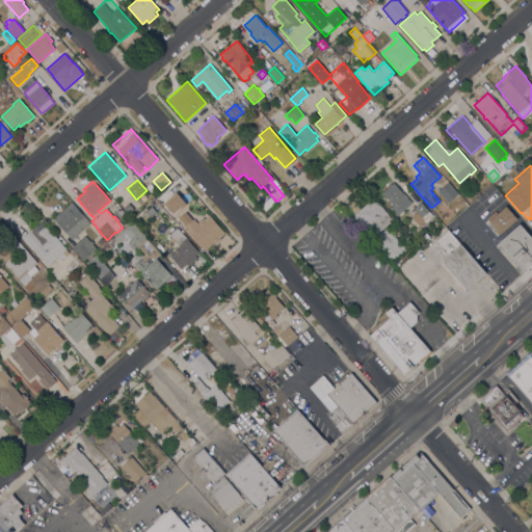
[(437,191),(448,182),(458,194),(447,203),(437,191)]
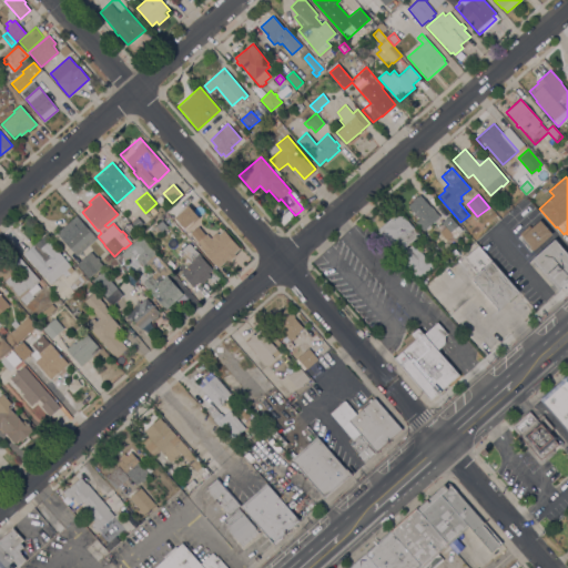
[(429,206),(429,205),(439,216),(424,231),(416,222),(419,219),(417,216),(416,219),(415,216),(416,215),(407,205),(413,201),(413,200),(417,196),(419,195),(429,206)]
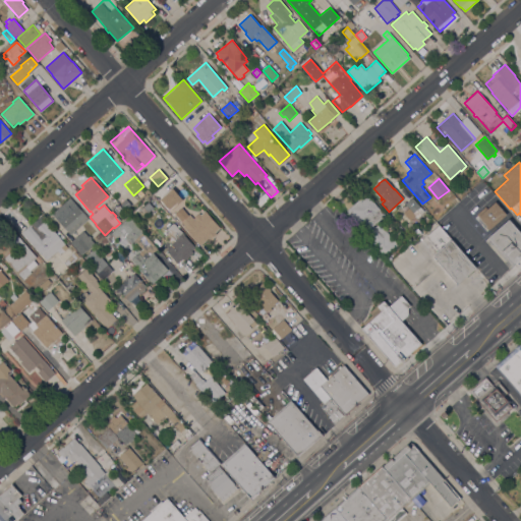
[(166,186),(174,195),(164,204),(157,194),(166,186)]
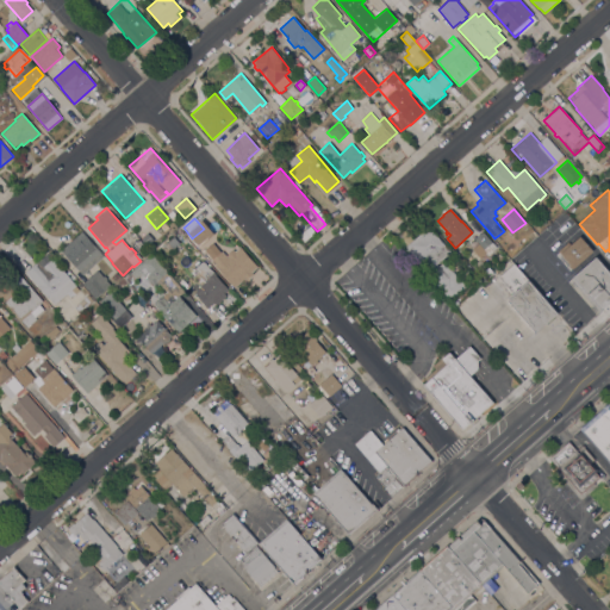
[(393,237),(404,229),(414,240),(422,231),(424,235),(430,229),(452,253),(449,255),(448,254),(436,265),(439,267),(444,262),(466,287),(450,300),(440,288),(439,288),(393,237)]
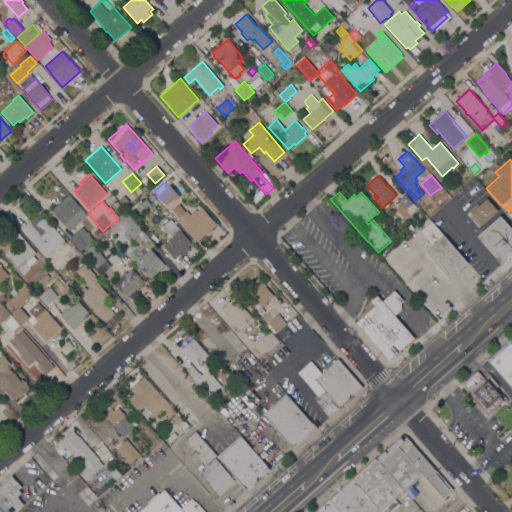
[(87,215),(69,231),(50,210),(68,194),(87,215)]
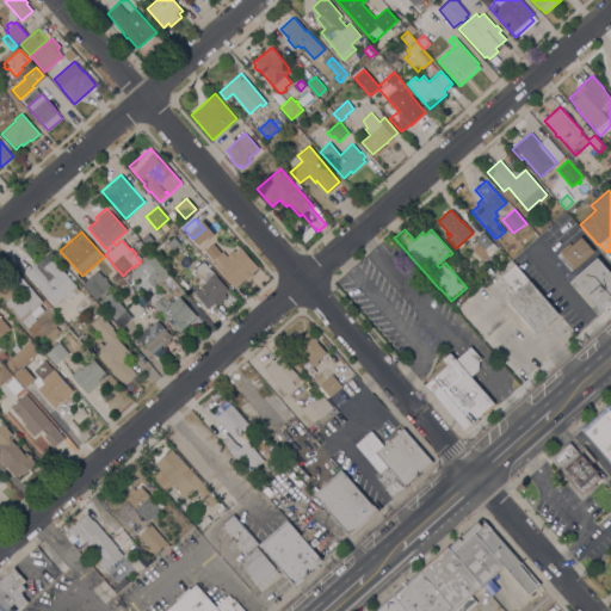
[(498,248),(489,255),(475,239),(483,232),(498,248)]
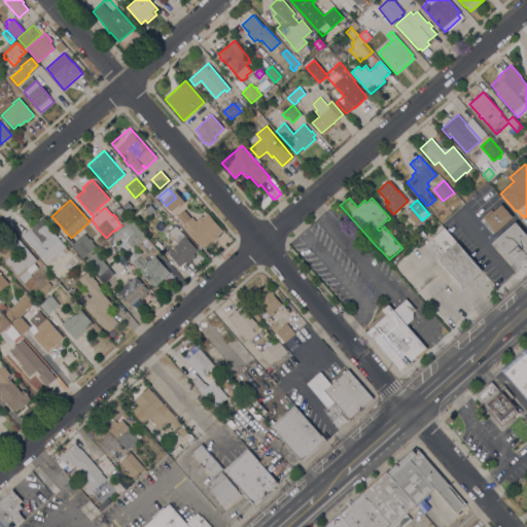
[(128,202),(133,208),(127,213),(121,207),(128,202)]
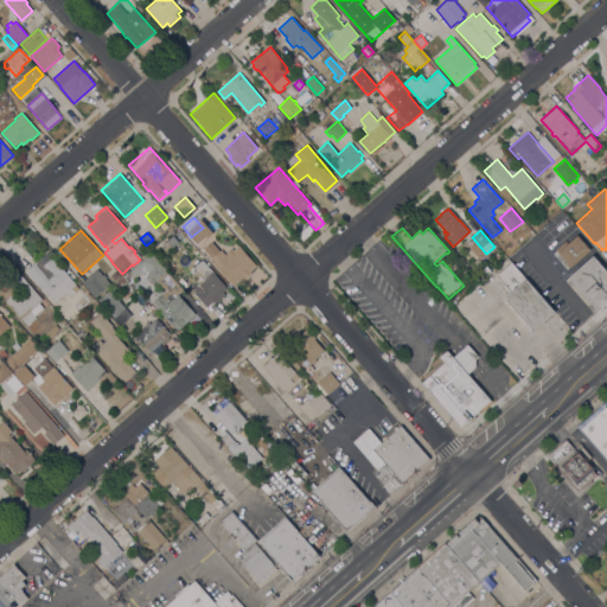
[(166,241),(172,235),(178,242),(171,248),(166,241)]
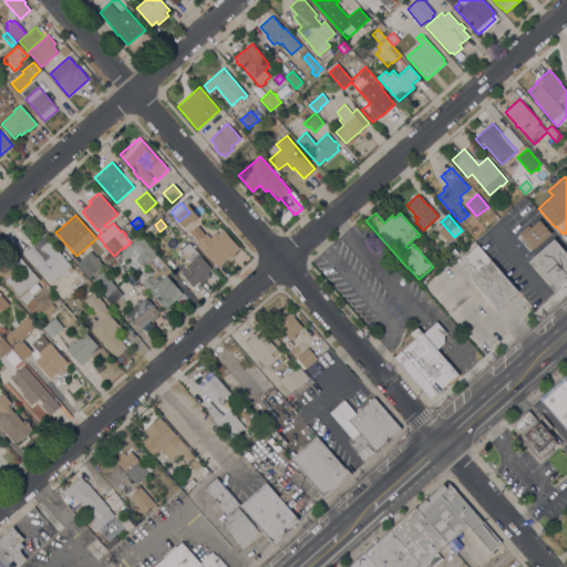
[(533,249),(532,249),(531,250),(528,247),(529,246),(518,233),(528,225),(531,227),(539,219),(552,234),(533,249)]
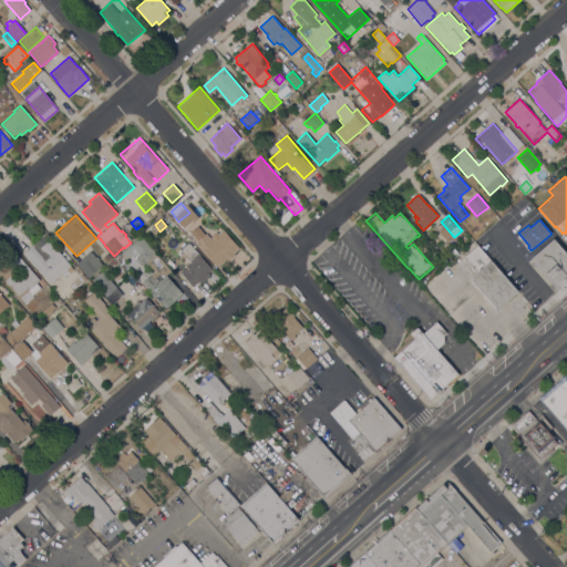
[(239,248),(234,253),(235,255),(229,260),(227,258),(217,267),(195,243),(206,233),(209,237),(216,232),(218,234),(223,229),(239,248)]
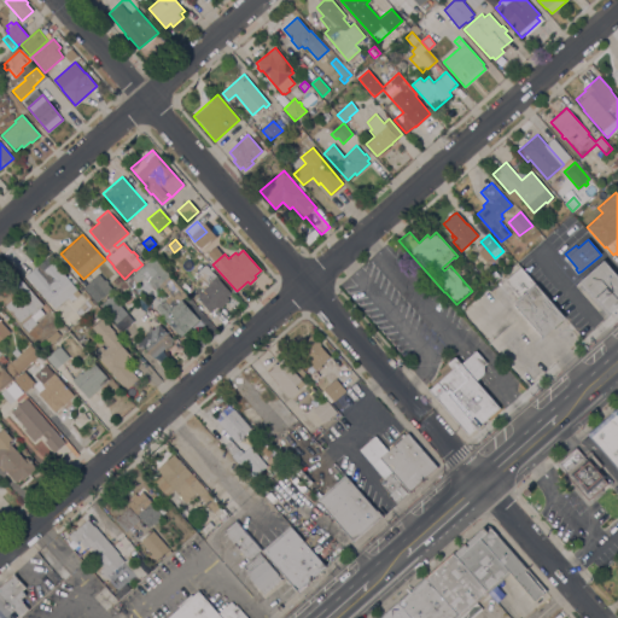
[(80,293),(71,302),(68,297),(54,309),(25,277),(48,256),(54,262),(53,263),(65,275),(68,273),(75,281),(73,284),(76,289),(76,290),(80,293)]
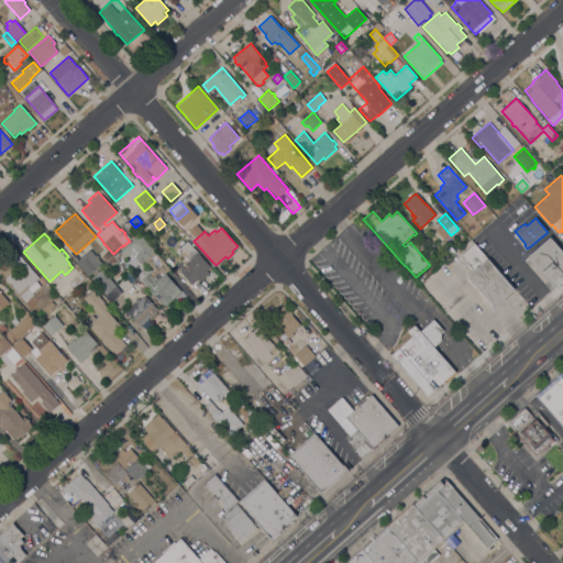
[(139,234),(169,269),(165,273),(181,291),(164,307),(141,280),(154,269),(144,260),(140,264),(131,253),(125,257),(120,252),(139,234)]
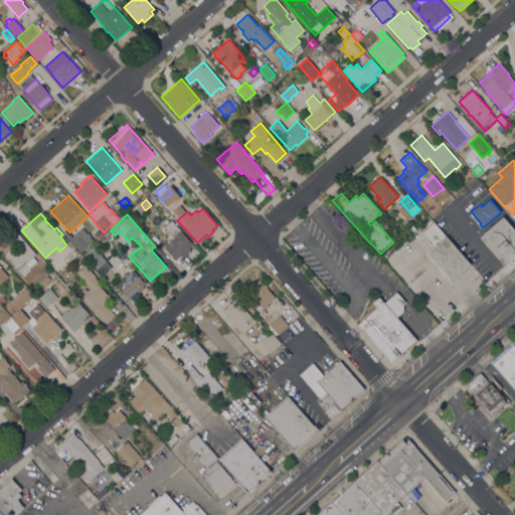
[(514,229),(514,255),(507,264),(506,263),(504,266),(502,263),(504,261),(482,235),(503,216),(514,229)]
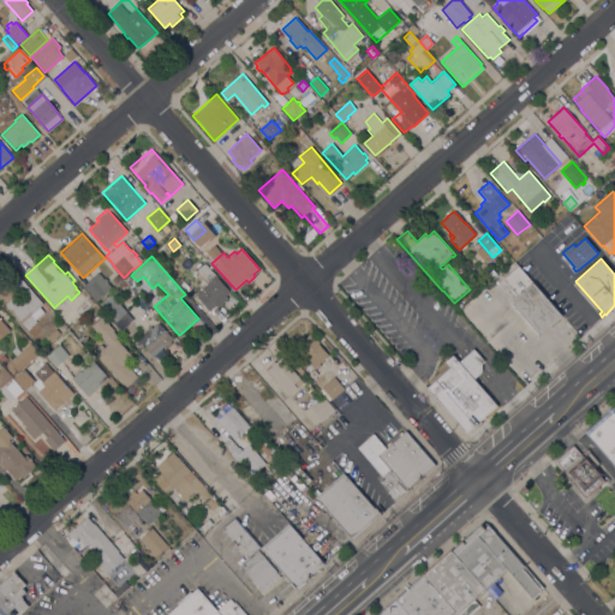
[(208,284),(196,270),(204,263),(214,273),(218,276),(216,278),(230,292),(226,296),(228,298),(218,308),(215,305),(209,311),(195,296),(201,290),(208,284)]
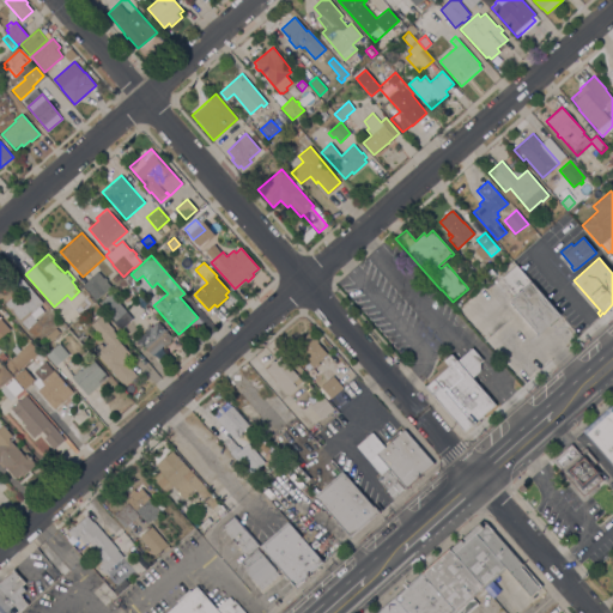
[(559,316),(538,335),(509,302),(511,301),(510,299),(515,295),(501,279),(515,266),(559,316)]
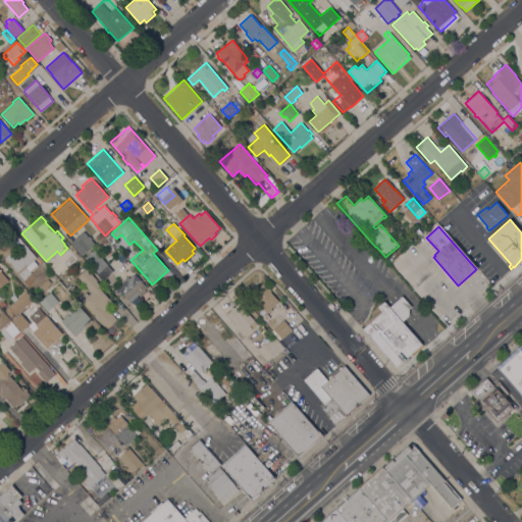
[(84,230),(89,237),(90,236),(92,239),(91,240),(95,244),(81,256),(69,243),(84,230)]
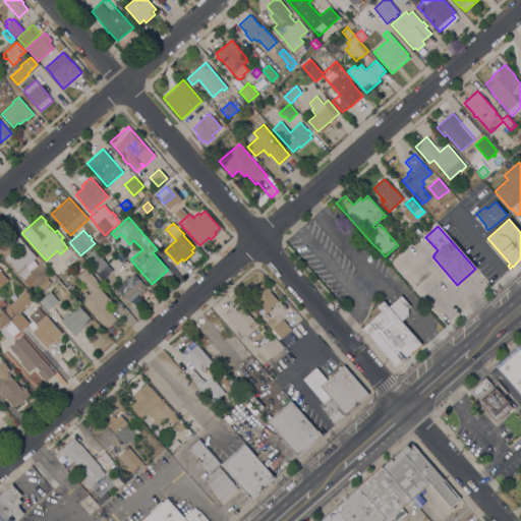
[(26,246),(20,251),(10,240),(16,235),(26,246)]
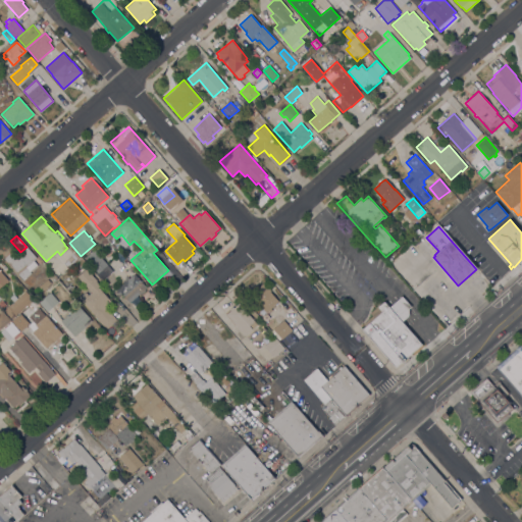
[(17,274),(3,258),(13,250),(18,255),(28,247),(37,258),(34,260),(38,265),(30,272),(31,273),(22,279),(17,274)]
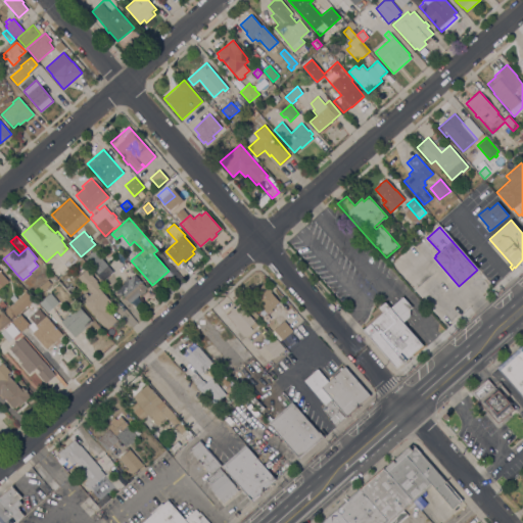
[(113,272),(102,281),(96,275),(98,273),(85,258),(94,250),(113,272)]
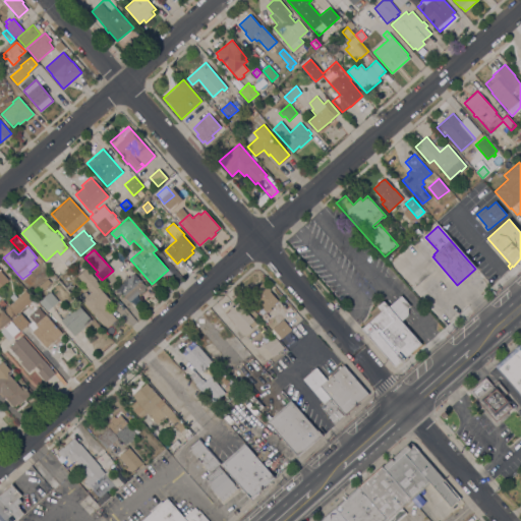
[(67,267),(64,263),(67,259),(66,258),(74,251),(78,256),(67,267)]
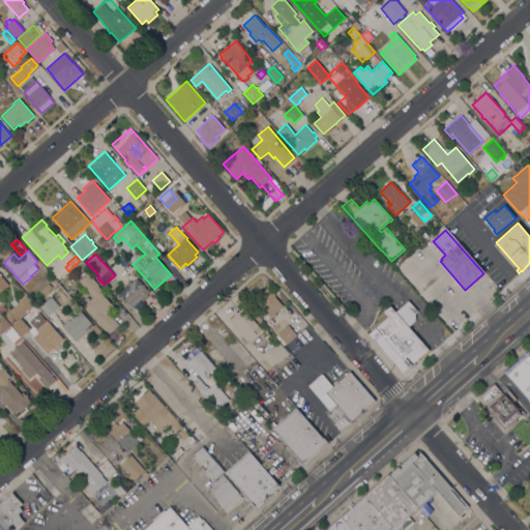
[(79,281),(88,272),(98,285),(97,285),(101,290),(99,291),(113,306),(107,312),(118,325),(108,333),(80,302),(87,297),(89,299),(92,297),(79,281)]
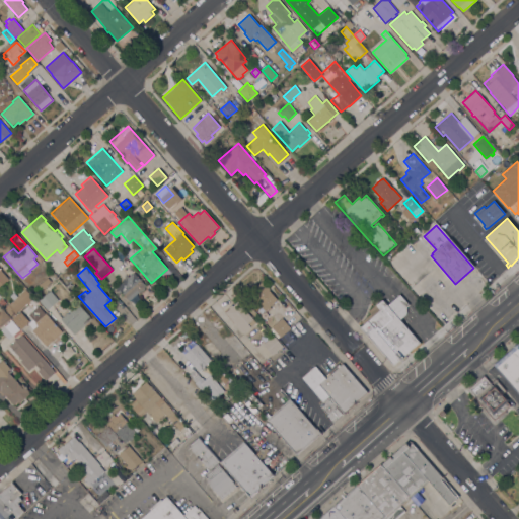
[(0,269),(8,279),(0,286),(0,269)]
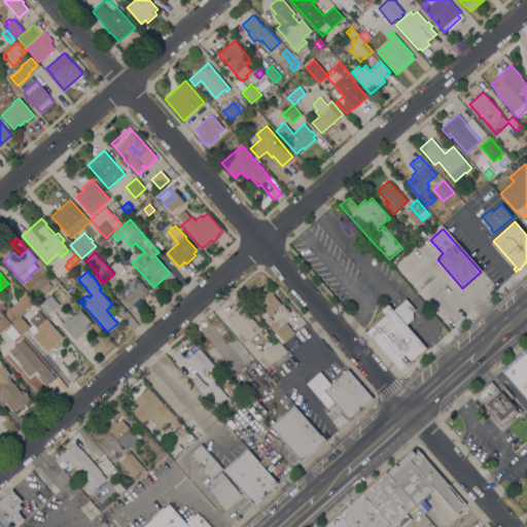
[(125,286),(124,285),(126,283),(127,284),(136,276),(148,290),(140,297),(140,296),(130,305),(120,294),(119,295),(115,291),(120,287),(121,288),(125,286)]
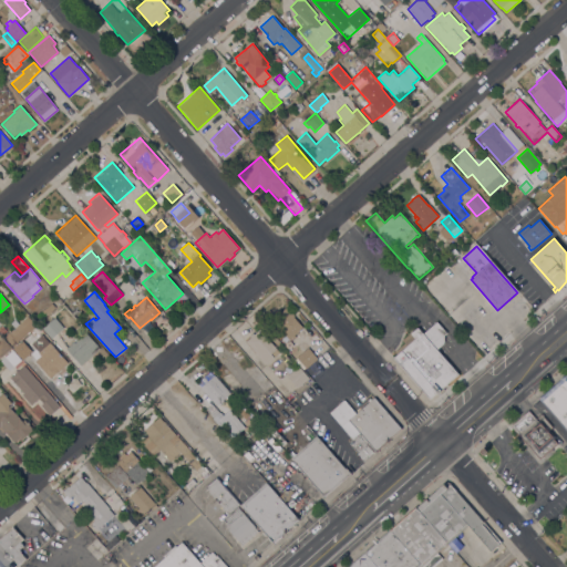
[(52,303),(55,307),(45,316),(42,311),(52,303)]
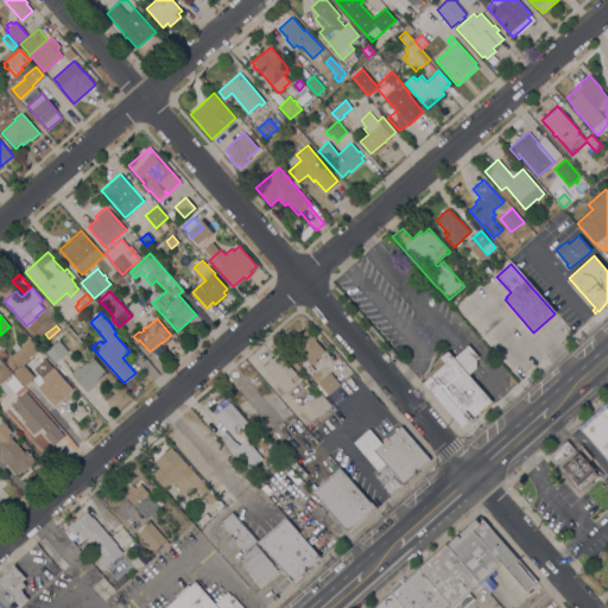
[(291,343),(305,330),(311,336),(312,335),(316,339),(314,340),(324,352),(310,365),(291,343)]
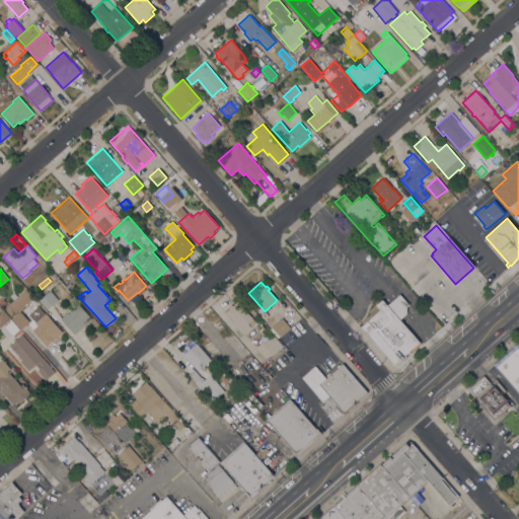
[(16,313),(11,317),(3,309),(13,300),(9,296),(13,292),(17,296),(25,289),(32,298),(16,313)]
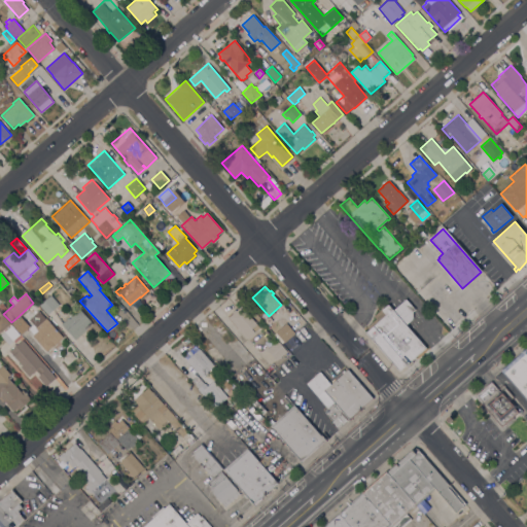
[(50,294),(59,305),(47,315),(39,305),(50,294)]
